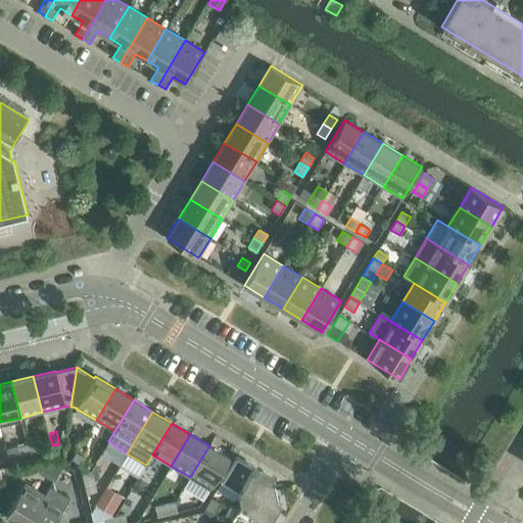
[(41,453),(38,442),(28,445),(30,455),(41,453)]
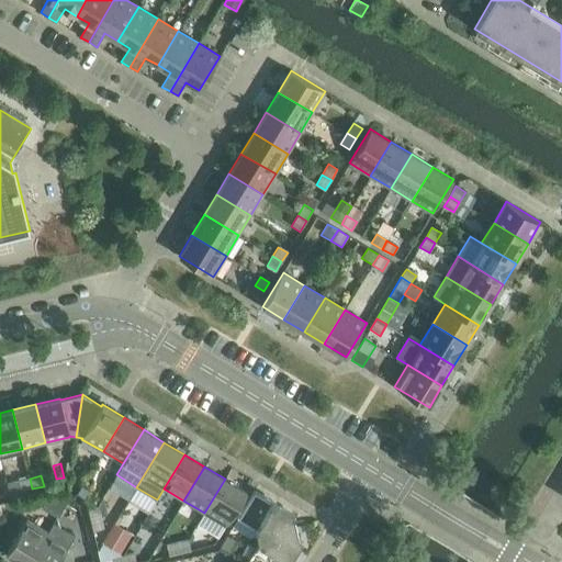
[(10,484),(12,494),(32,489),(30,479),(10,484)]
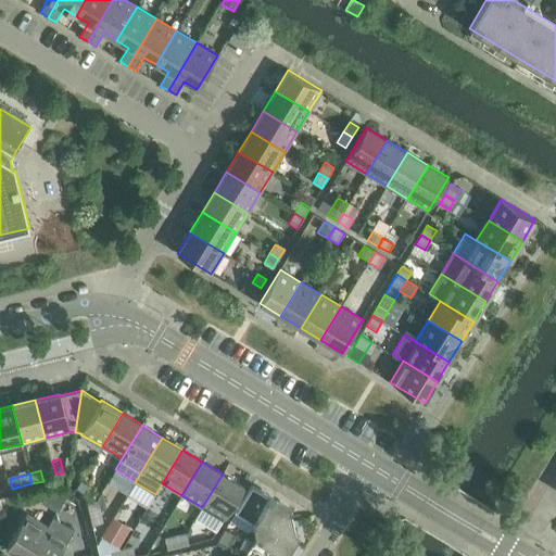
[(223,520),(243,487),(223,474),(202,507),(223,520)]
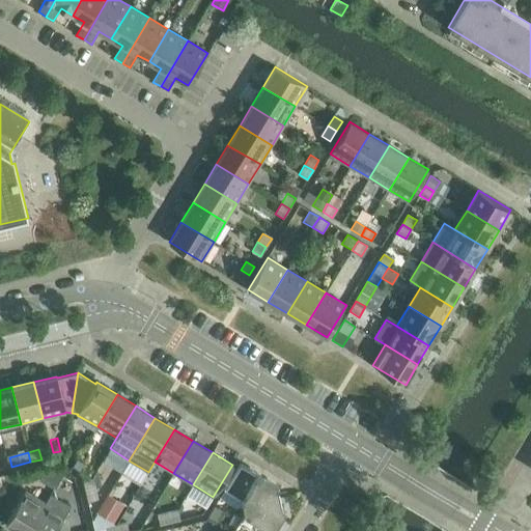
[(225,490),(241,500),(243,506),(282,497),(280,487),(241,464),(225,490)]
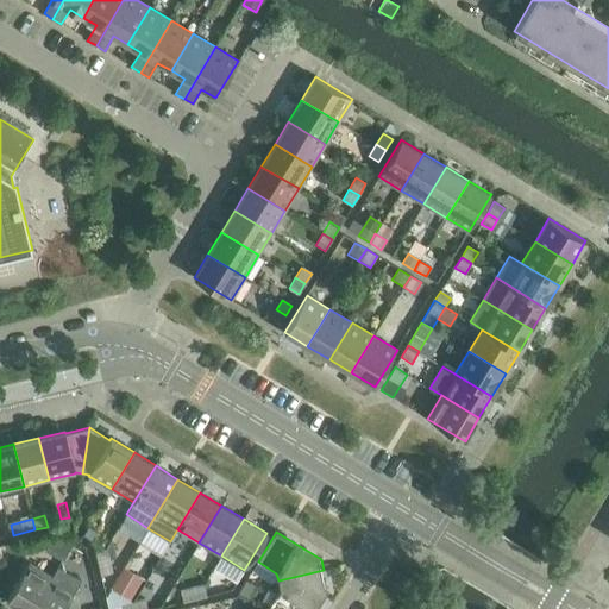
[(106,548),(95,552),(98,563),(110,560),(106,548)]
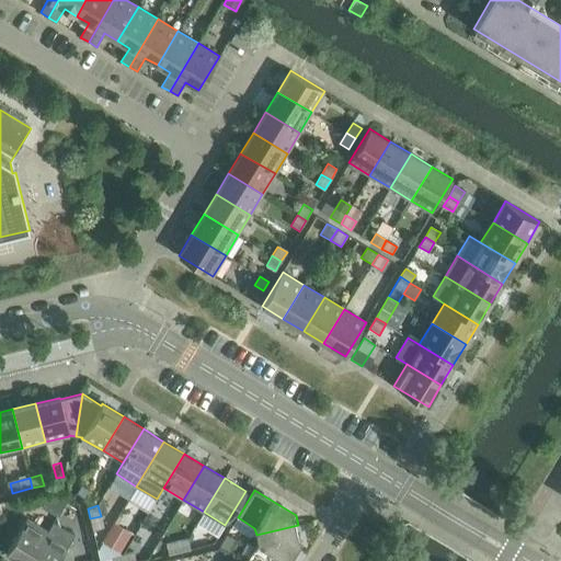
[(101,516),(90,518),(93,529),(103,527),(101,516)]
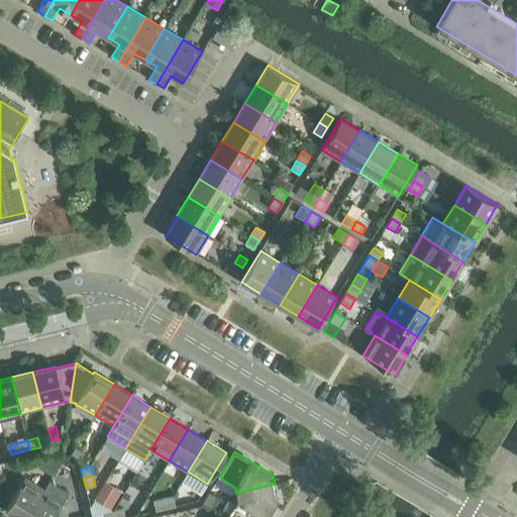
[(24,478),(5,509),(18,516),(26,516),(43,490),(24,478)]
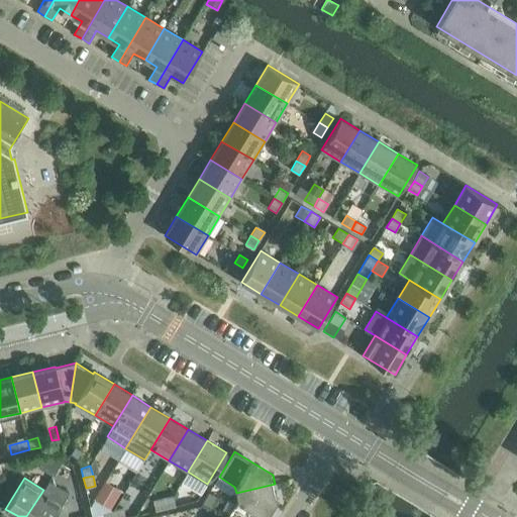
[(105,482),(97,495),(90,507),(92,516),(114,516),(113,511),(110,509),(120,492),(105,482)]
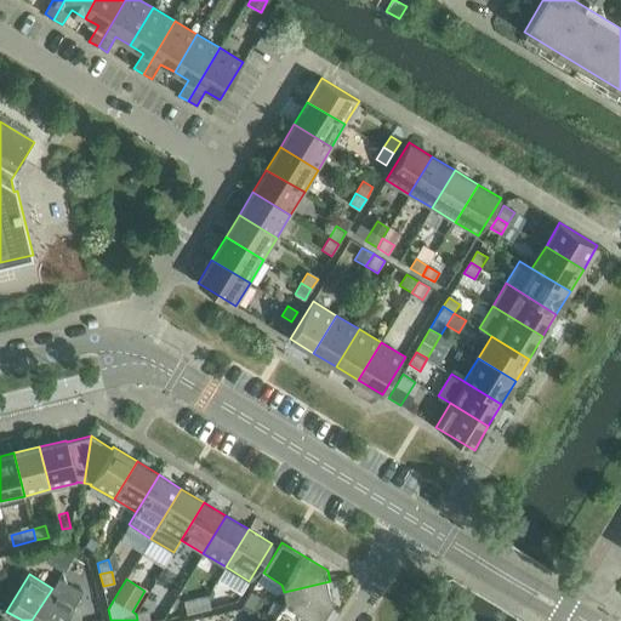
[(285,600),(272,620),(314,620),(332,592),(330,581),(284,592),(285,600)]
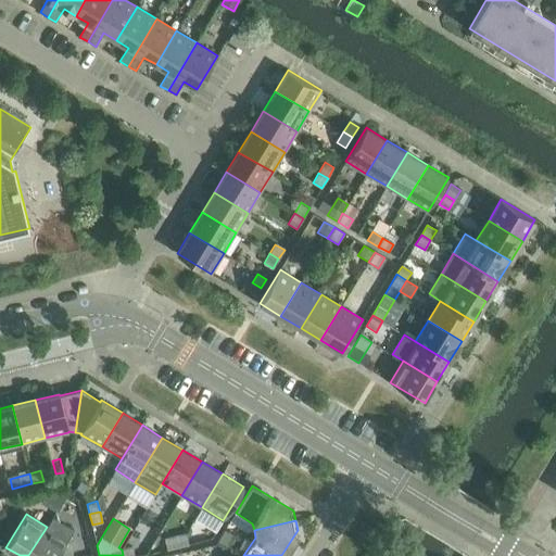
[(58,555),(68,539),(47,527),(28,555),(58,555)]
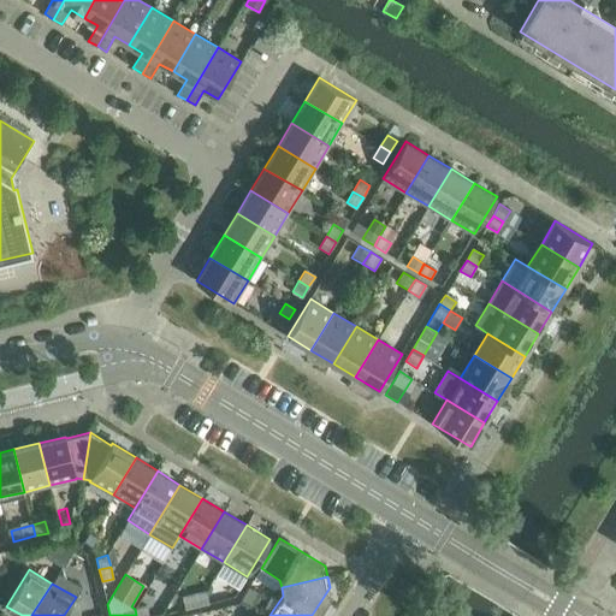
[(249,587),(240,603),(249,609),(259,593),(249,587)]
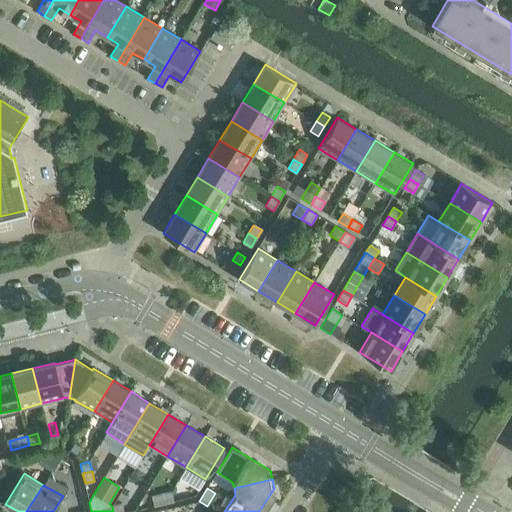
[(174,501),(171,491),(161,494),(164,503),(174,501)]
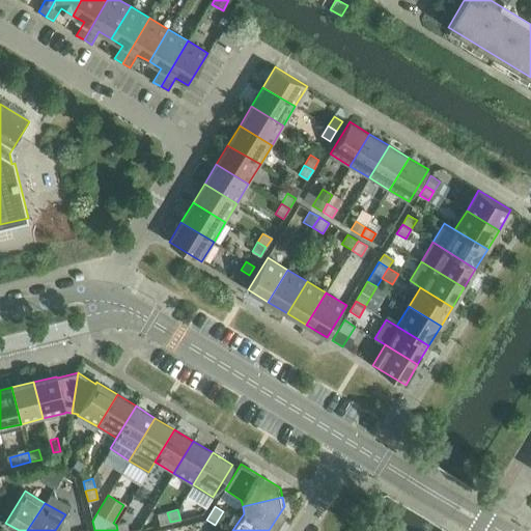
[(158,514),(160,525),(170,522),(167,512),(158,514)]
